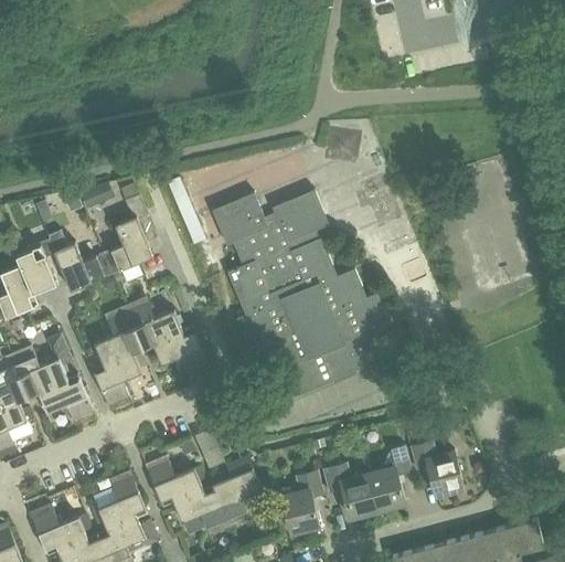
[(95,191),(82,197),(88,212),(102,207),(95,191)]
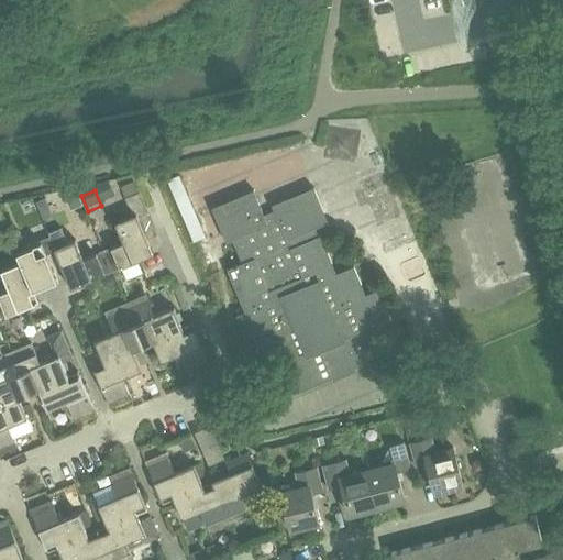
[(236,319),(250,348),(261,343),(273,372),(285,368),(297,395),(332,381),(330,375),(353,366),(354,371),(386,358),(374,329),(389,322),(377,293),(366,298),(354,270),(337,276),(320,239),(315,241),(310,232),(328,226),(313,190),(272,208),(274,213),(264,218),(253,194),(212,211),(227,245),(232,243),(242,266),(228,273),(245,315),(236,319)]
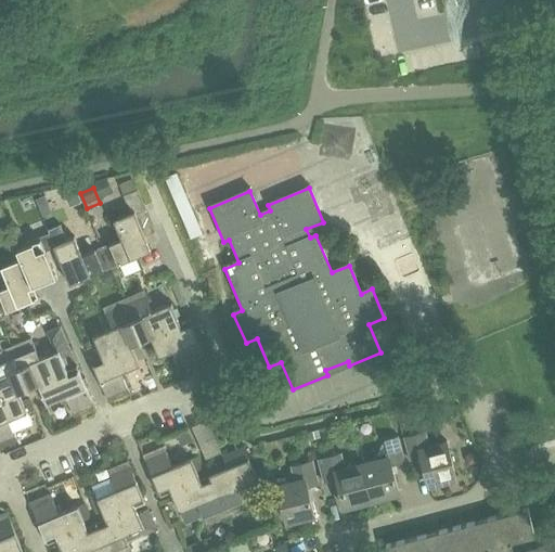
[(102,251),(110,271),(151,254),(136,217),(146,213),(138,191),(121,197),(129,217),(114,222),(121,242),(102,251)]
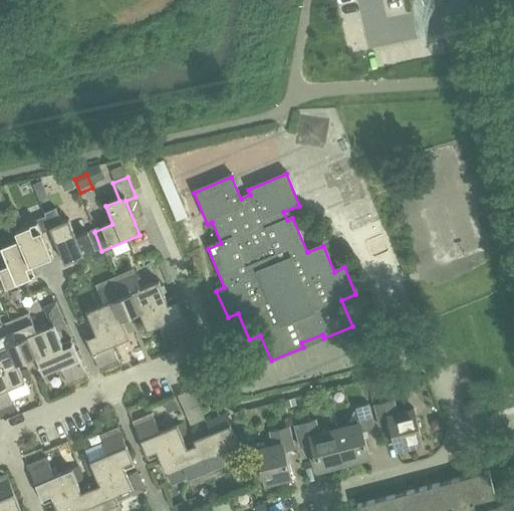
[(15,234),(19,242),(23,252),(33,248),(40,264),(52,259),(37,222),(25,227),(26,229),(15,234)]
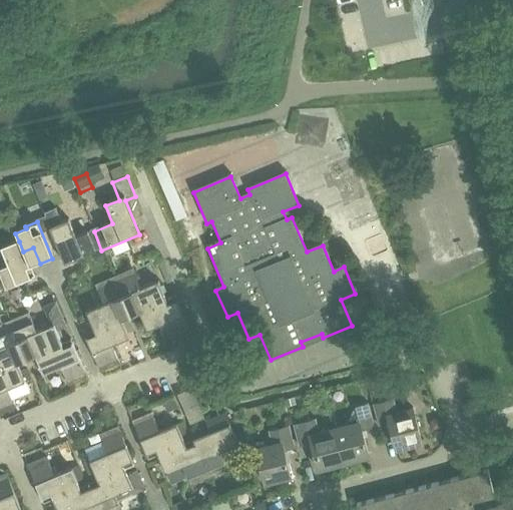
[(49,229),(51,233),(64,266),(101,250),(94,231),(76,238),(69,221),(49,229)]
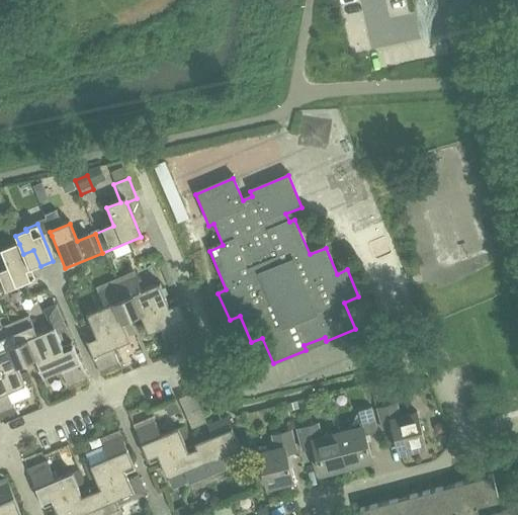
[(8,270),(0,273),(0,295),(35,281),(31,269),(40,266),(33,250),(23,254),(19,244),(1,252),(8,270)]
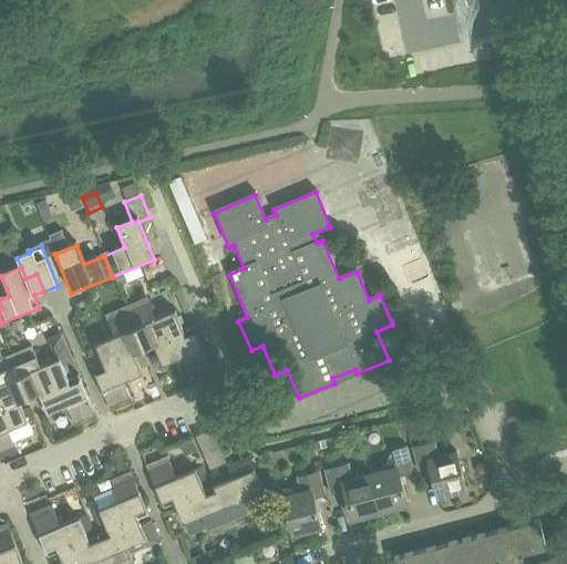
[(147,300),(127,309),(145,351),(155,347),(184,334),(175,313),(156,321),(147,300)]
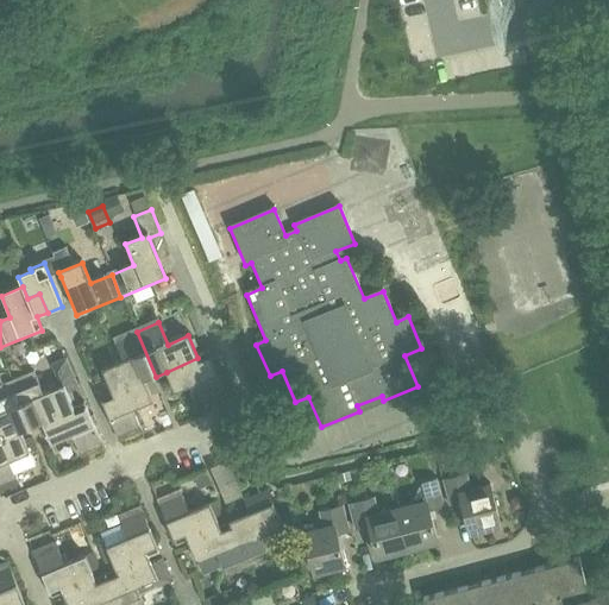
[(156,377),(137,332),(114,341),(124,363),(102,371),(112,394),(145,380),(156,377)]
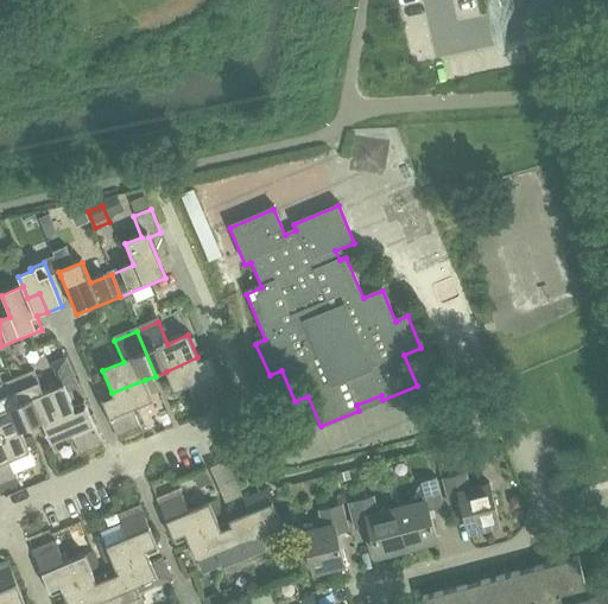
[(166,372),(168,375),(176,393),(196,385),(204,406),(227,398),(208,353),(197,357),(166,372)]
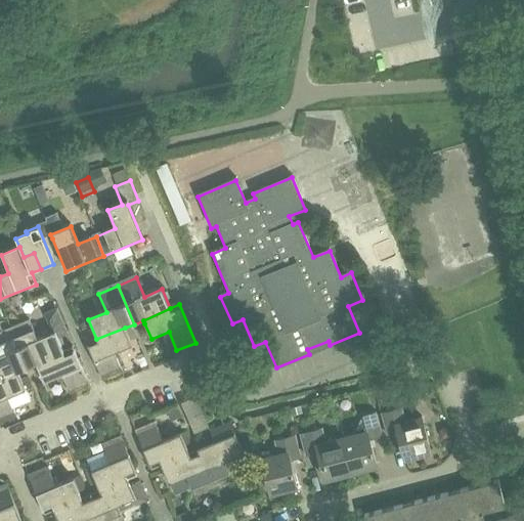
[(27,370),(36,365),(63,352),(58,341),(68,337),(64,330),(37,341),(30,322),(10,331),(27,370)]
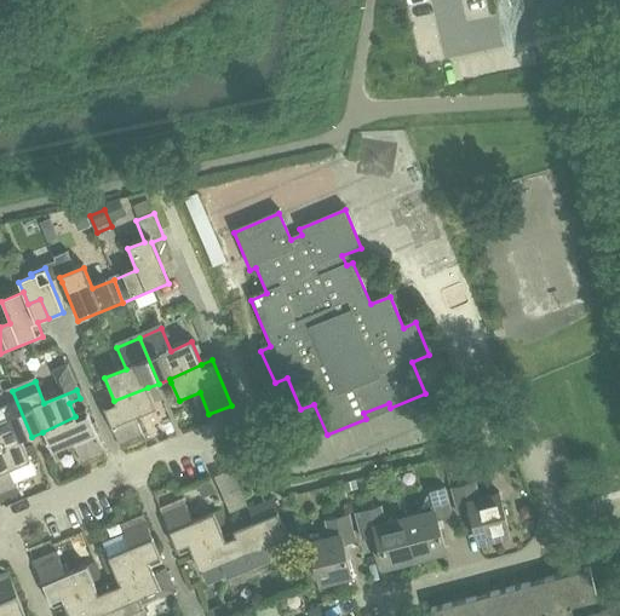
[(156,410),(148,387),(114,401),(103,406),(121,452),(144,442),(136,419),(156,410)]
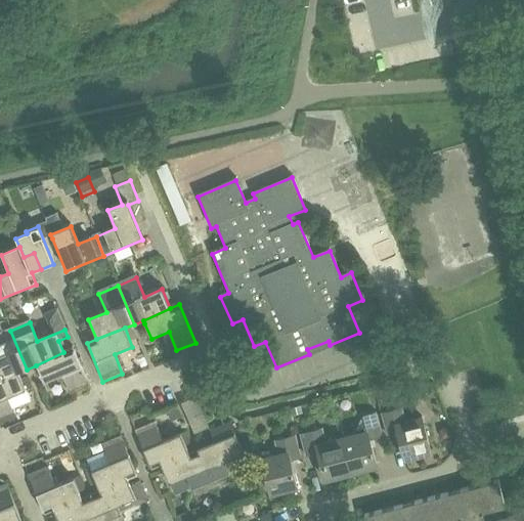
[(27,370),(10,331),(0,334),(0,379),(17,373),(27,370)]
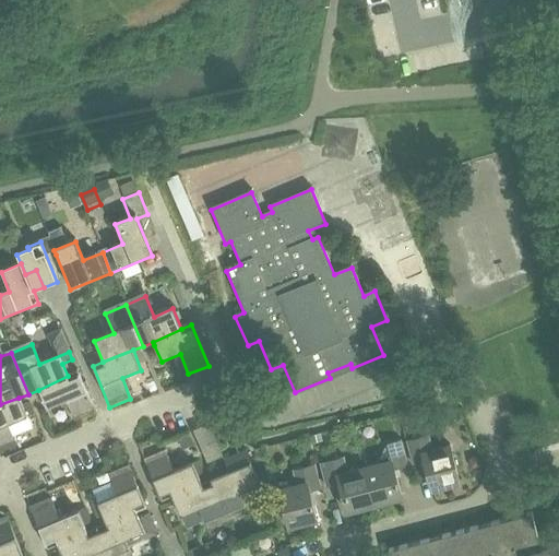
[(68,376),(38,390),(47,410),(66,402),(74,422),(95,413),(80,377),(70,381),(68,376)]
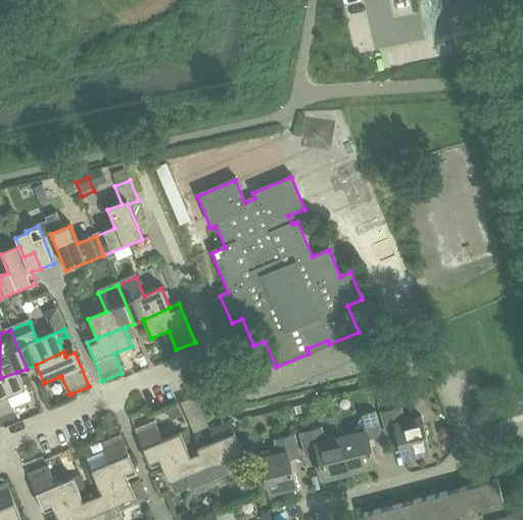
[(26,391),(17,372),(0,378),(0,423),(15,417),(7,398),(26,391)]
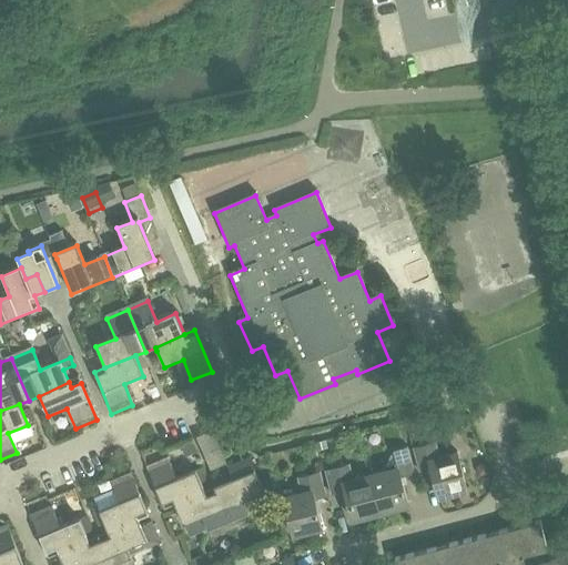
[(436,444),(413,450),(419,475),(432,472),(438,501),(467,493),(457,455),(440,460),(436,444)]
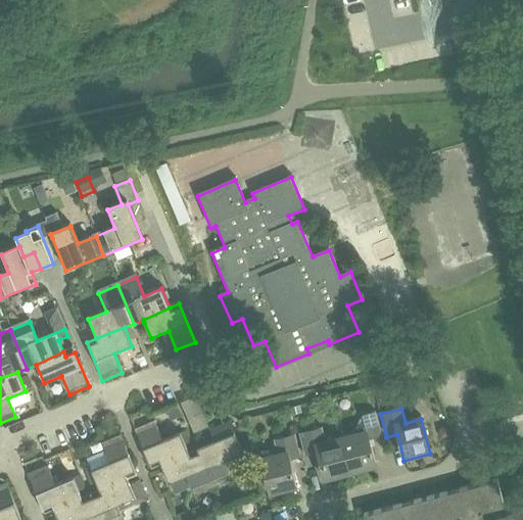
[(341,439),(350,474),(376,468),(370,441),(382,438),(375,414),(362,417),(366,433),(341,439)]
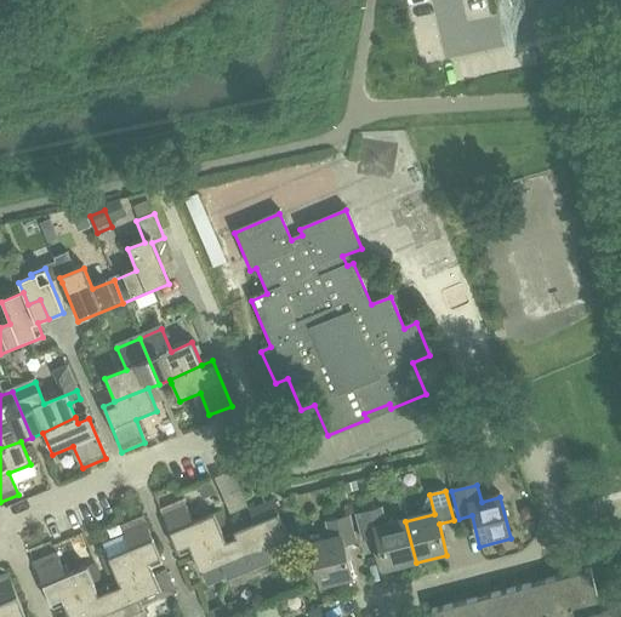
[(235,533),(255,580),(275,570),(267,548),(288,540),(279,515),(274,502),(250,513),(255,525),(235,533)]
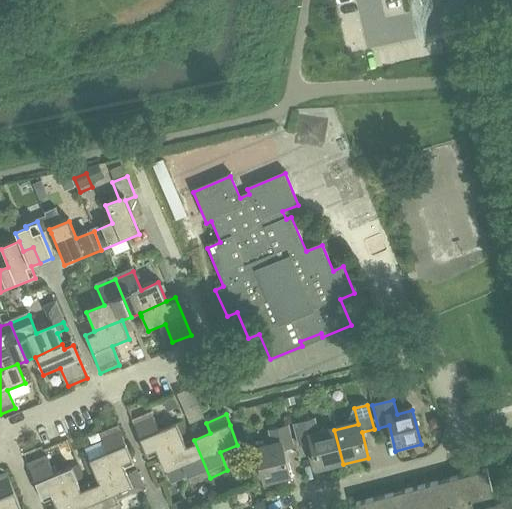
[(184,444),(183,439),(177,425),(159,433),(151,415),(133,422),(148,460),(158,456),(184,444)]
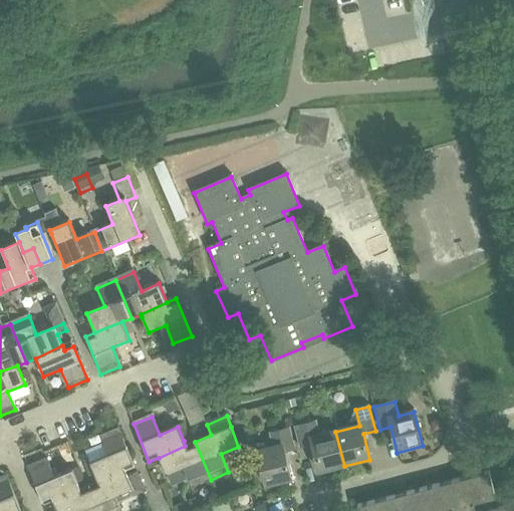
[(442,428),(438,419),(435,421),(433,426),(435,431),(442,428)]
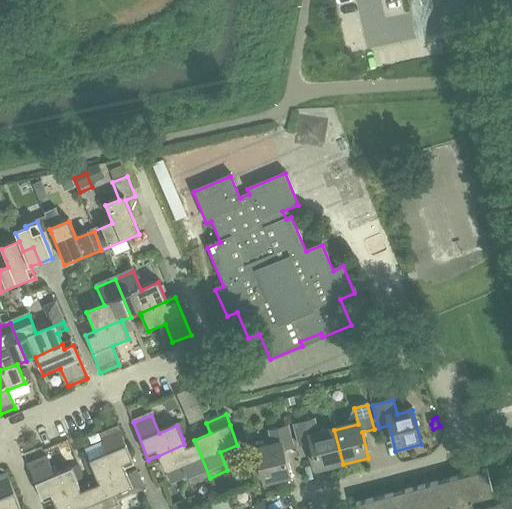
[(318,471),(343,464),(334,430),(319,434),(315,420),(293,426),(298,448),(311,445),(318,471)]
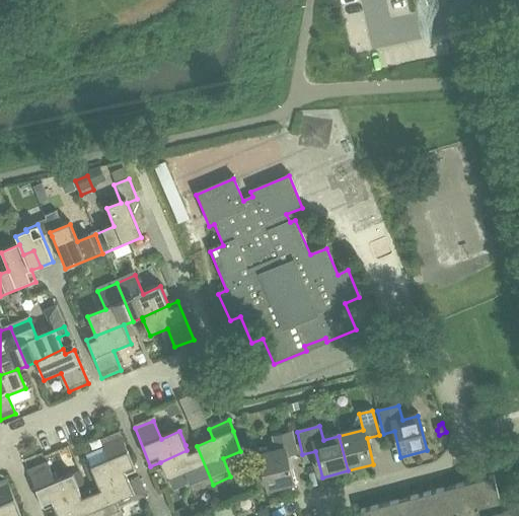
[(275,453),(258,457),(268,492),(294,485),(287,458),(298,455),(292,433),(271,438),(275,453)]
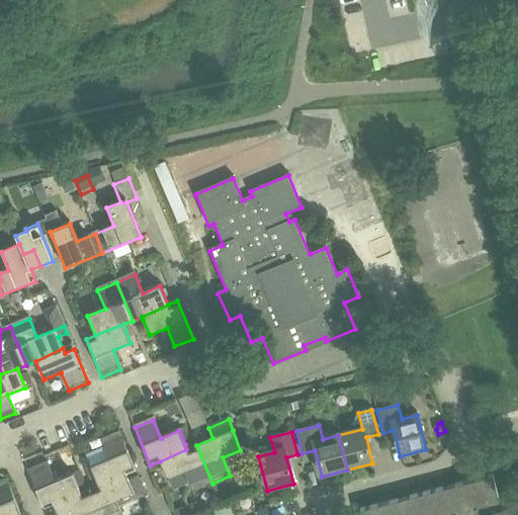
[(91,467),(98,486),(126,476),(136,471),(119,433),(101,441),(108,459),(91,467)]
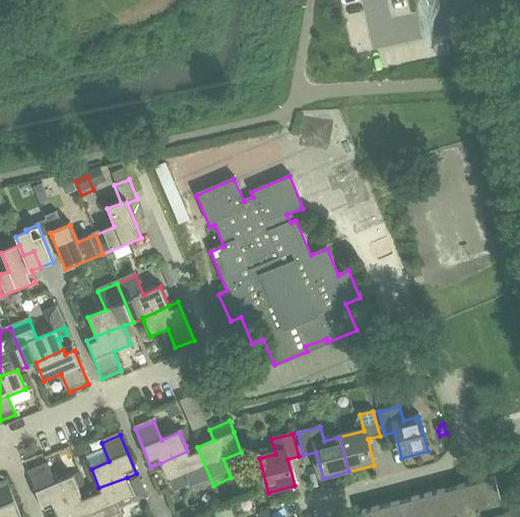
[(197,447),(187,451),(160,463),(168,482),(186,474),(194,494),(213,486),(197,447)]
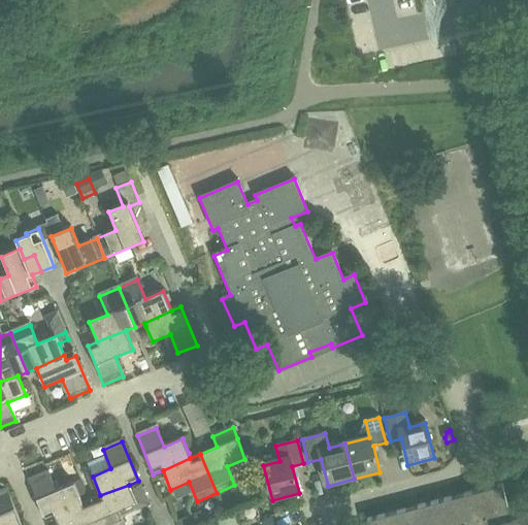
[(45,520),(55,516),(81,503),(74,484),(56,492),(47,472),(29,481),(45,520)]
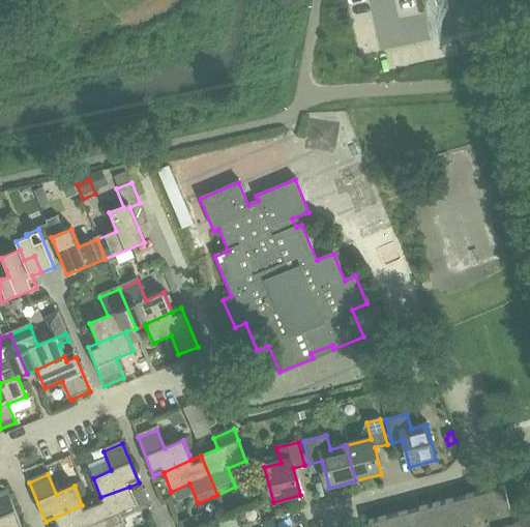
[(138,505),(129,487),(100,497),(91,501),(101,526),(124,526),(119,514),(138,505)]
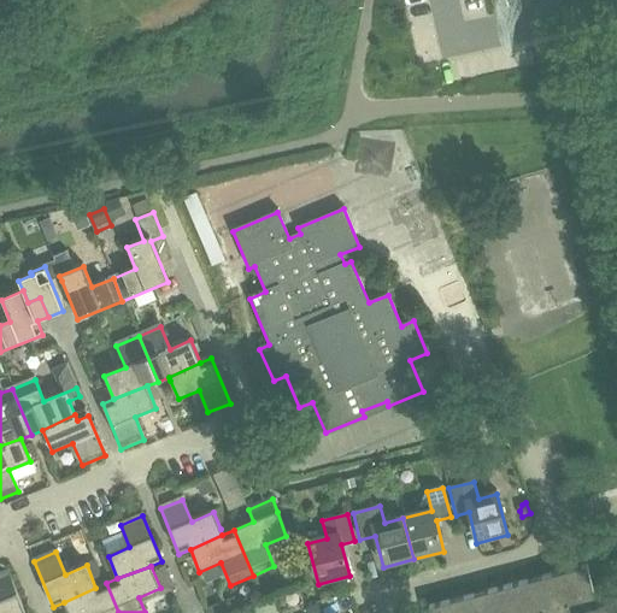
[(588,612),(598,608),(587,567),(429,608),(429,612),(588,612)]
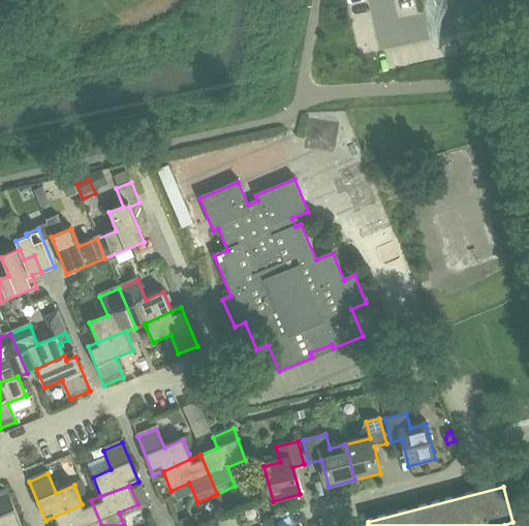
[(22,525),(7,491),(0,493),(0,525),(22,525)]
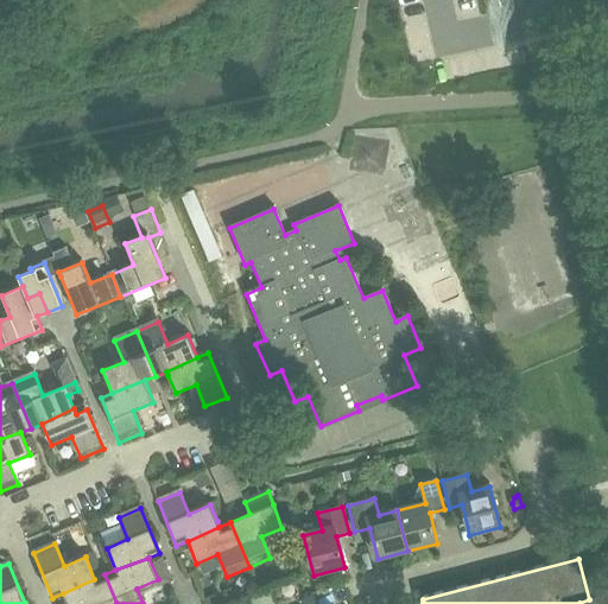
[(116,603),(105,574),(94,579),(63,593),(67,603),(116,603)]
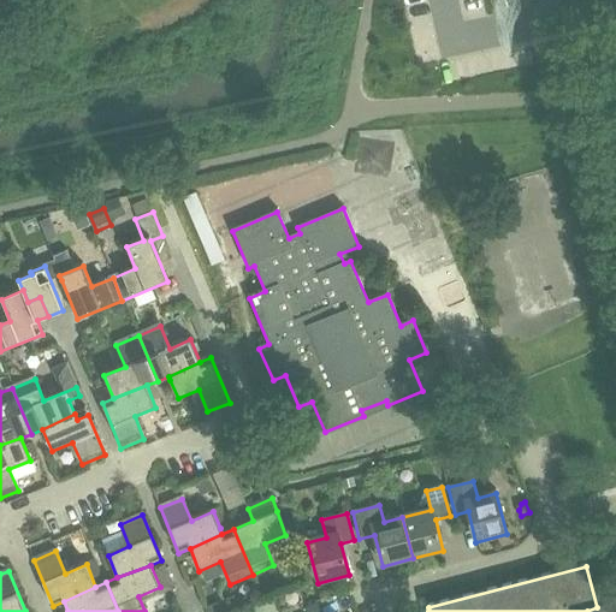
[(276,611),(271,599),(250,607),(252,611),(276,611)]
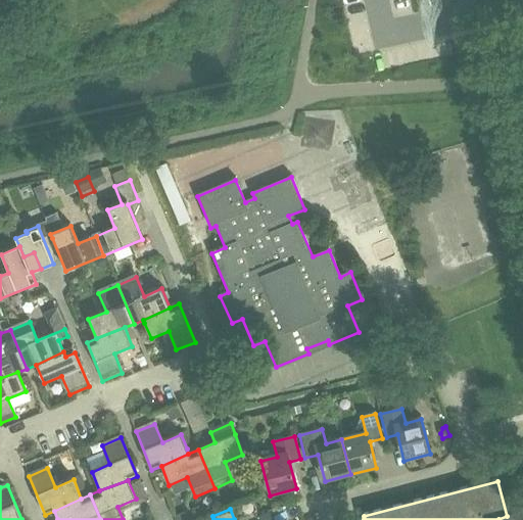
[(522,519),(522,511),(507,516),(498,519),(522,519)]
